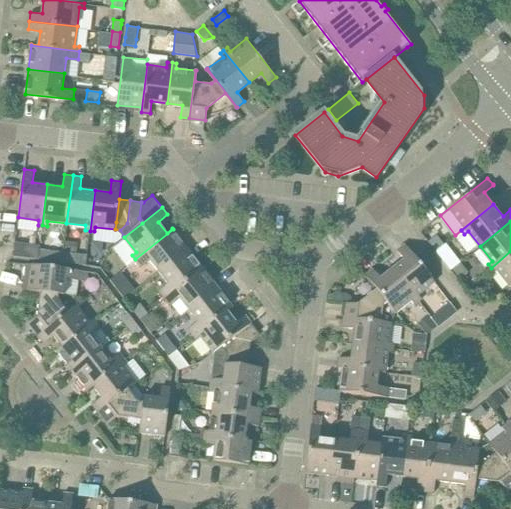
[(173,229),(135,259),(140,266),(150,258),(159,271),(188,248),(173,229)]
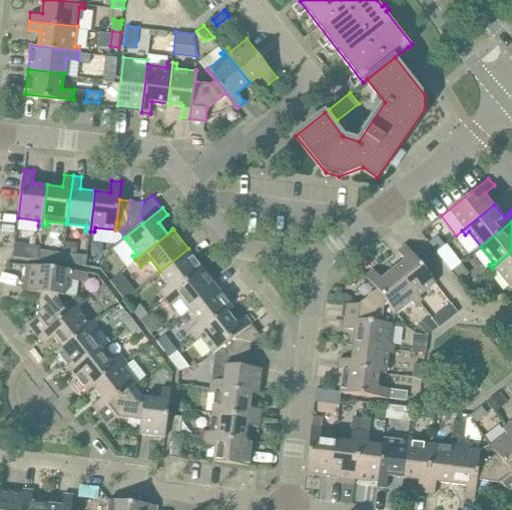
[(67,239),(65,249),(76,251),(78,240),(67,239)]
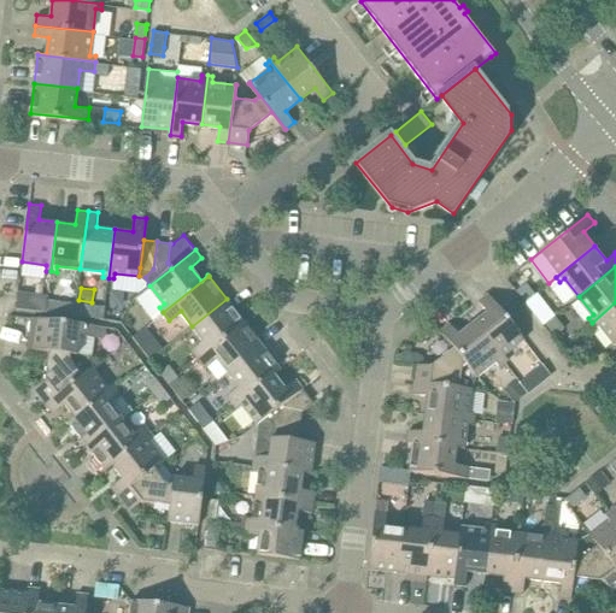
[(48,293),(18,289),(16,306),(46,310),(47,299),(48,293)]
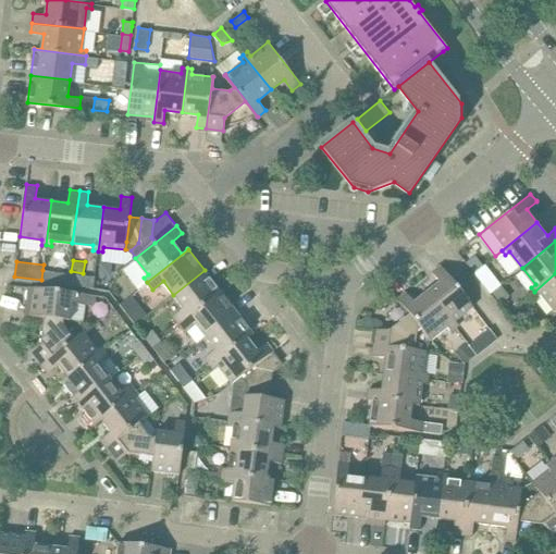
[(441,281),(428,291),(443,311),(455,327),(459,323),(456,319),(473,306),(441,263),(432,270),(441,281)]
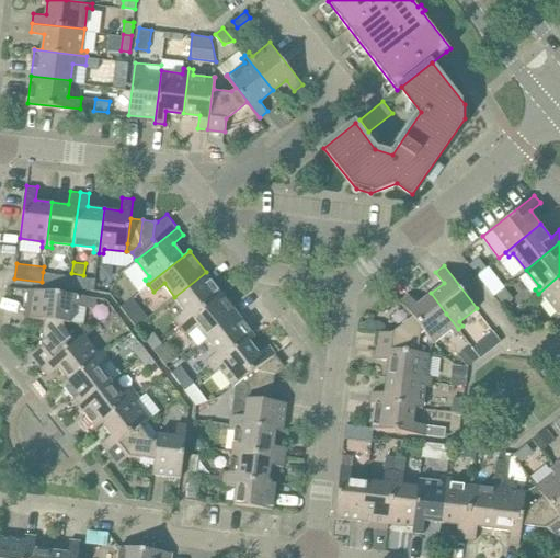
[(488,265),(478,273),(494,294),(504,286),(488,265)]
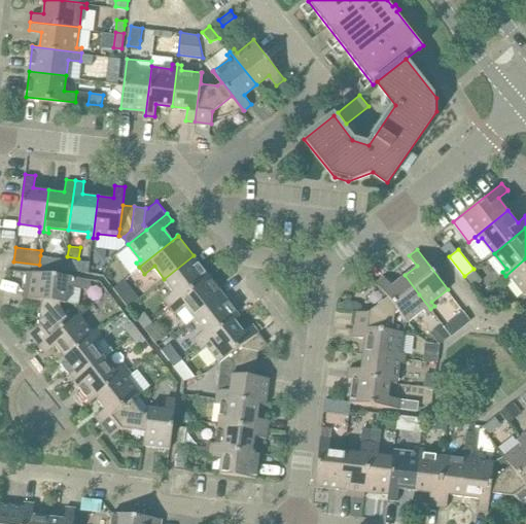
[(47,255),(46,266),(64,268),(65,257),(47,255)]
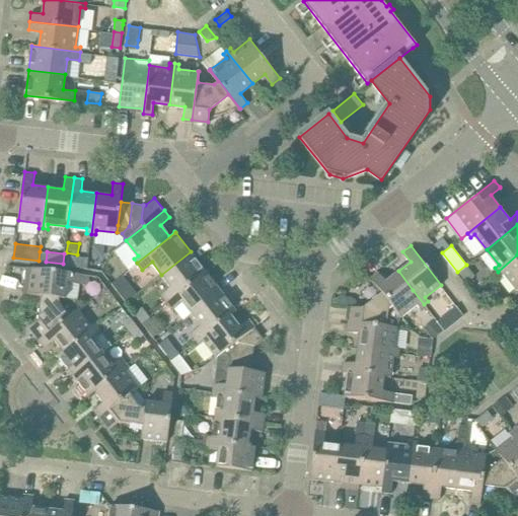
[(191,251),(161,275),(170,286),(161,294),(166,301),(206,271),(191,251)]
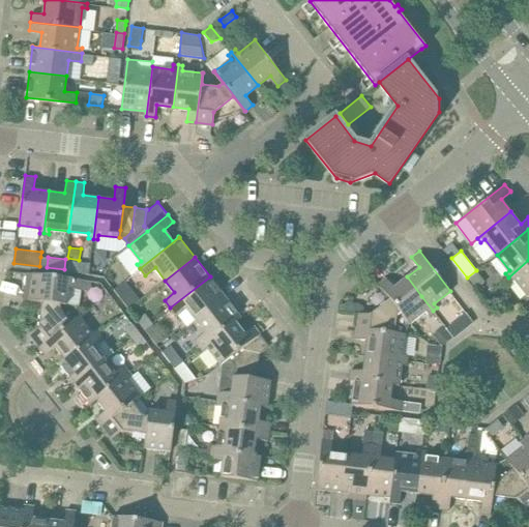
[(64,269),(89,272),(90,262),(65,259),(64,269)]
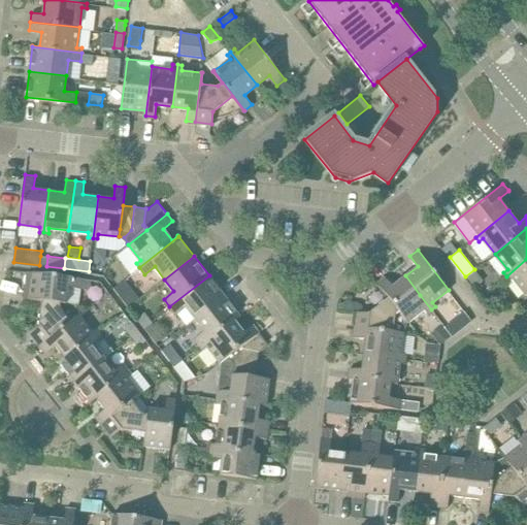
[(526,294),(526,259),(506,276),(508,281),(513,277),(526,294)]
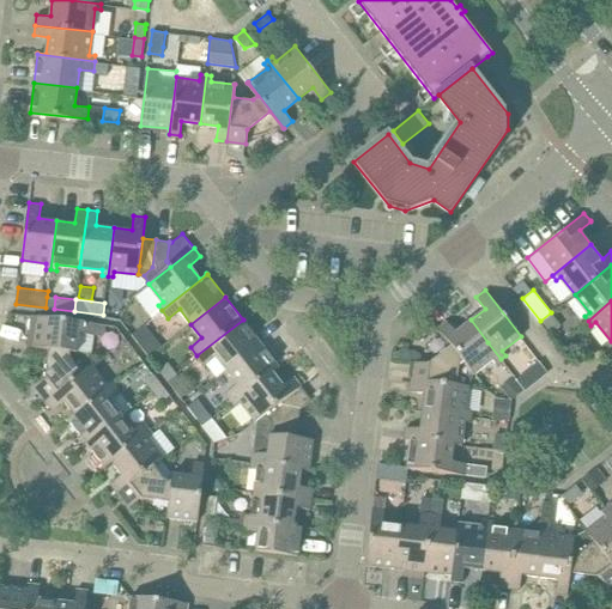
[(29,343),(35,345),(78,349),(79,332),(104,334),(105,323),(32,314),(29,343)]
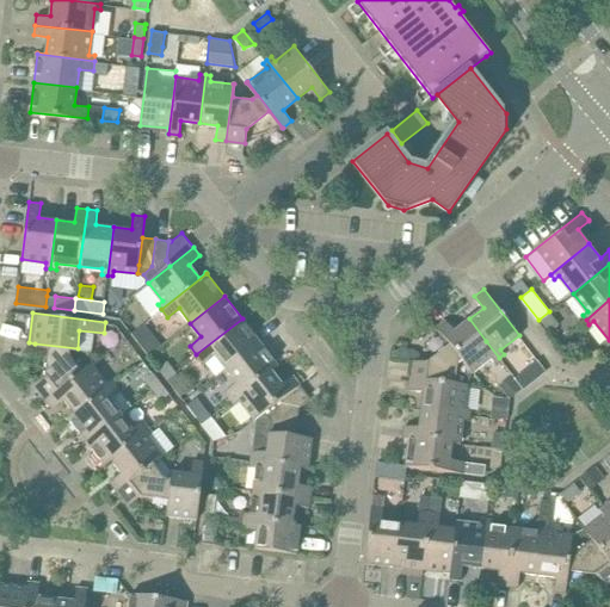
[(214,353),(226,367),(259,341),(242,319),(196,354),(203,363),(214,353)]
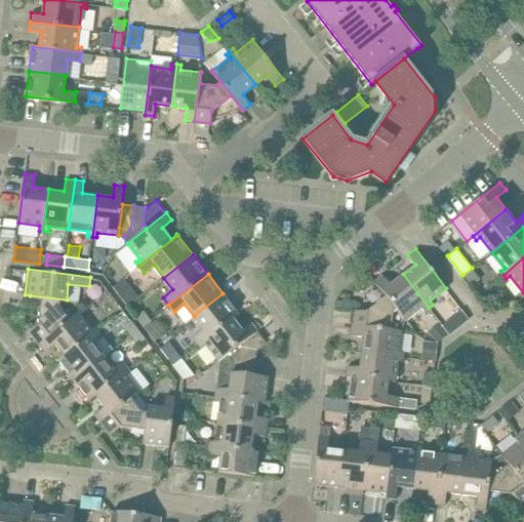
[(383,274),(375,280),(406,319),(421,307),(425,311),(429,308),(417,293),(403,274),(391,284),(383,274)]
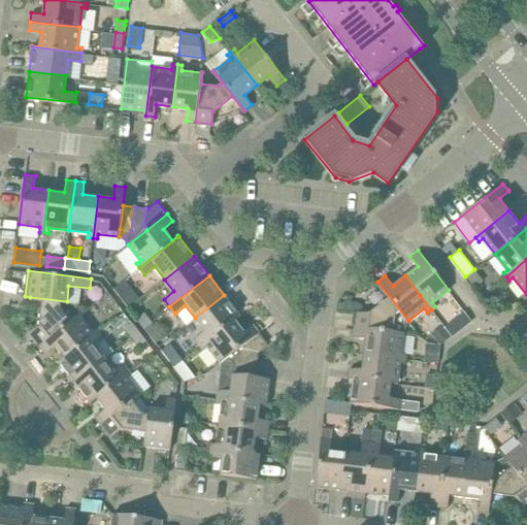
[(407,321),(408,321),(377,282),(376,282),(388,296),(368,312),(356,310),(355,327),(404,332),(404,331),(393,330),(395,314),(399,310),(407,321)]
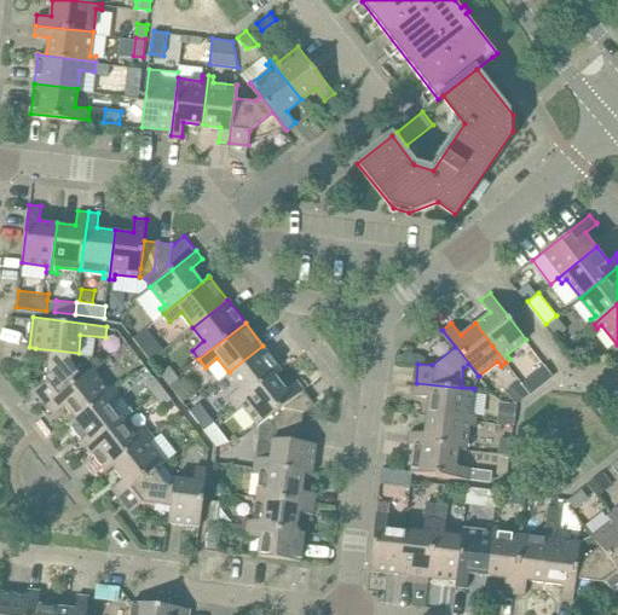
[(154,343),(145,350),(151,359),(161,352),(154,343)]
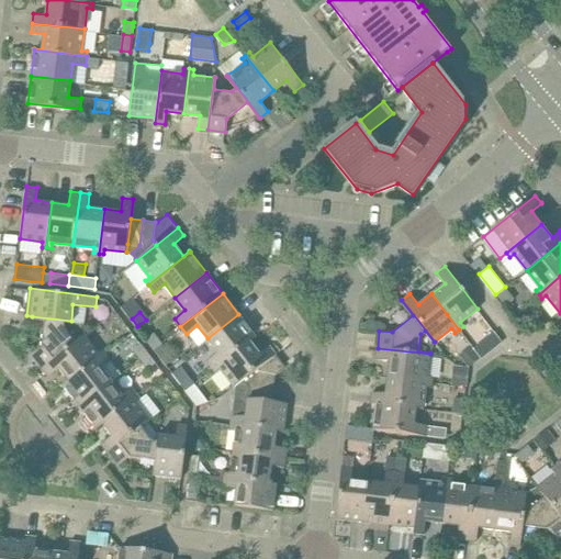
[(255,335),(238,314),(208,338),(217,351),(208,360),(213,367),(255,335)]
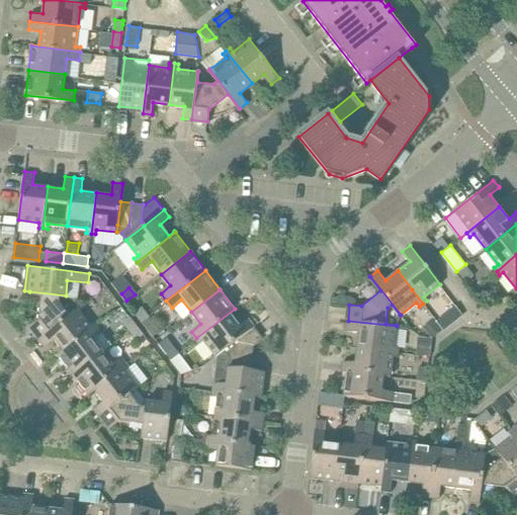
[(66,295),(29,291),(28,292),(42,293),(39,318),(29,326),(39,338),(78,308),(77,307),(69,314),(59,301),(59,295),(65,296),(66,295)]
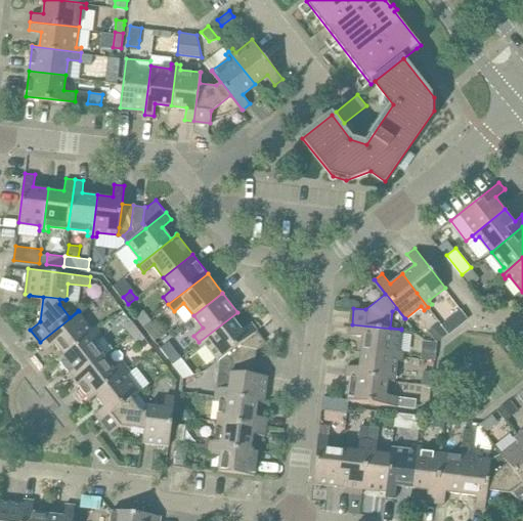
[(339,297),(338,306),(350,307),(351,298),(339,297)]
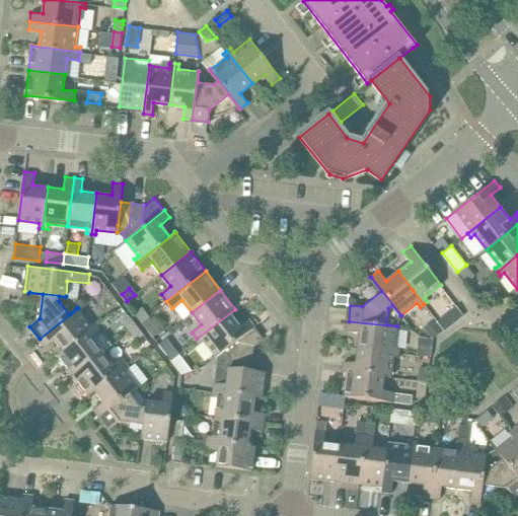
[(142,320),(149,314),(142,306),(135,312),(142,320)]
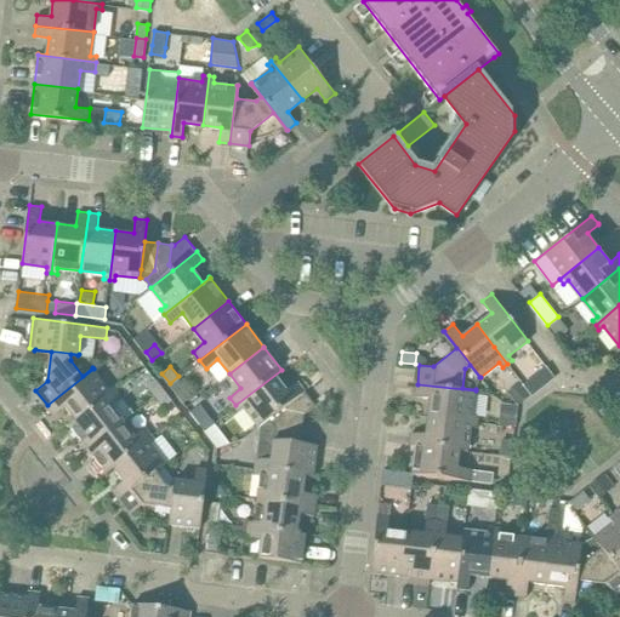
[(555,375),(547,366),(538,375),(544,383),(555,375)]
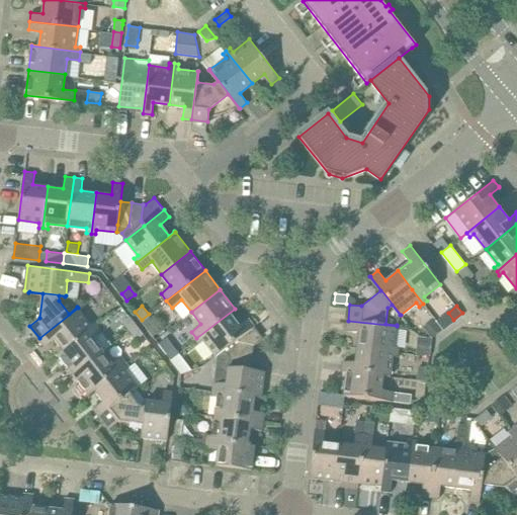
[(90,323),(78,308),(39,338),(45,345),(55,338),(64,349),(58,353),(59,354),(97,324),(94,321),(90,323)]
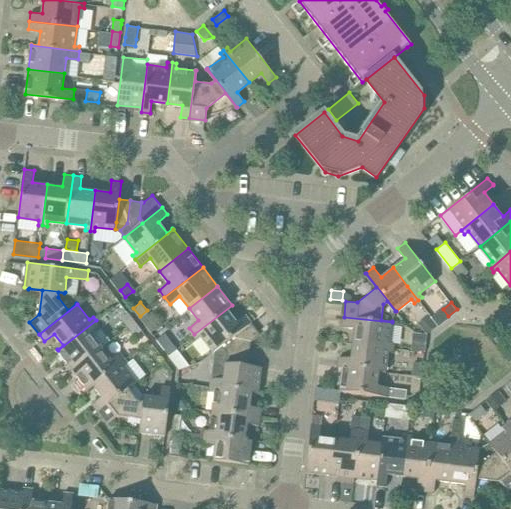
[(261,333),(258,330),(245,314),(236,321),(227,310),(233,305),(232,305),(194,334),(197,338),(201,335),(213,351),(231,336),(235,340),(251,342),(251,340),(261,333)]
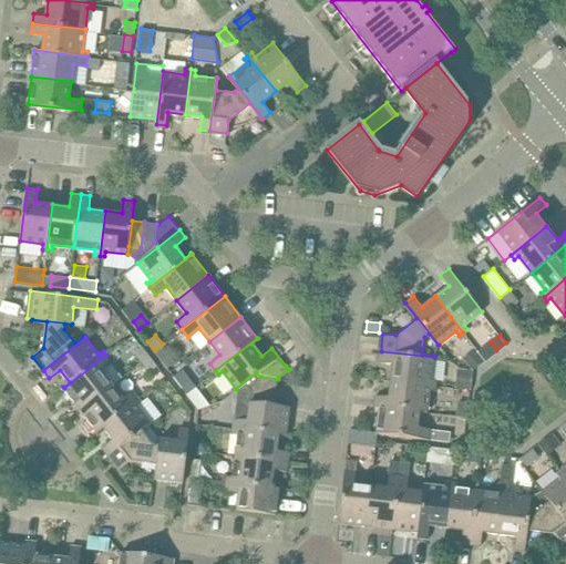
[(171,355),(163,344),(155,350),(163,360),(171,355)]
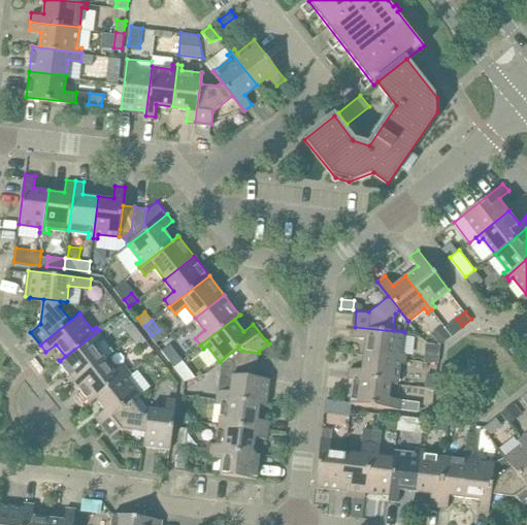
[(125,327),(132,335),(139,330),(132,321),(125,327)]
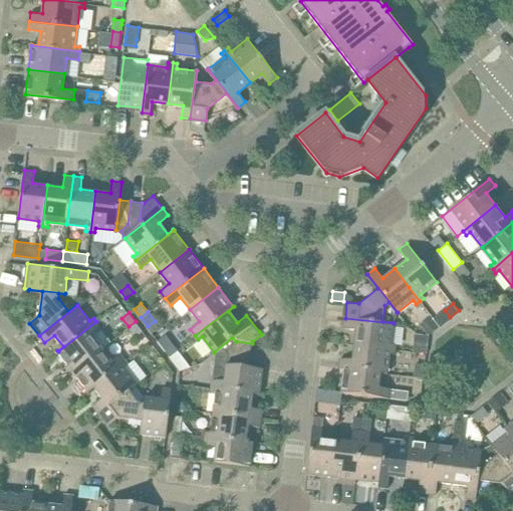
[(432,316),(422,324),(429,333),(439,325),(432,316)]
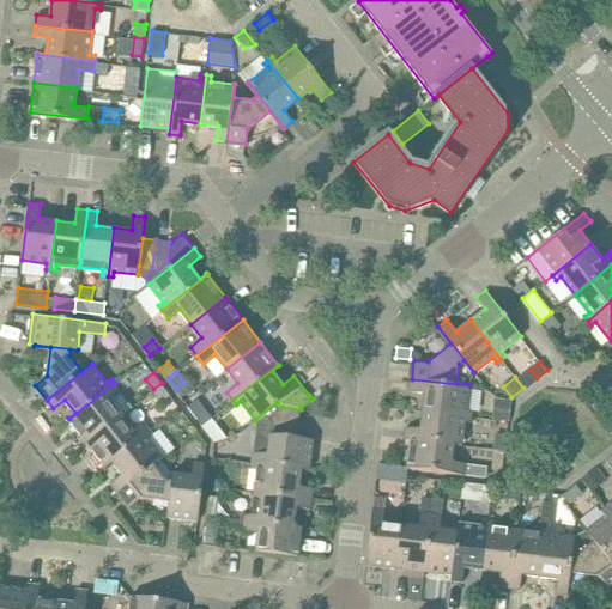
[(470,385),(412,379),(411,389),(425,391),(423,409),(472,415),(472,409),(466,408),(470,385)]
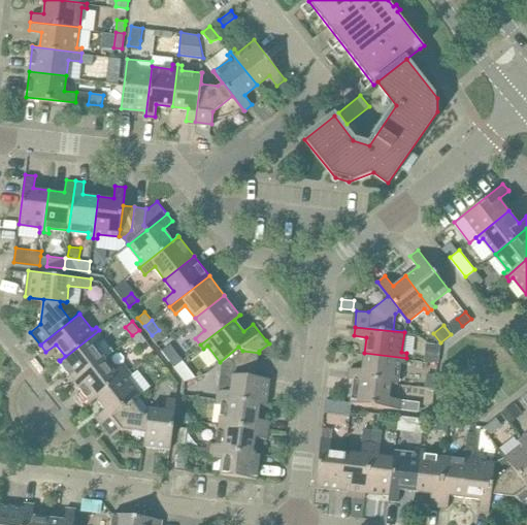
[(104,337),(99,330),(60,361),(74,381),(104,358),(94,346),(104,337)]
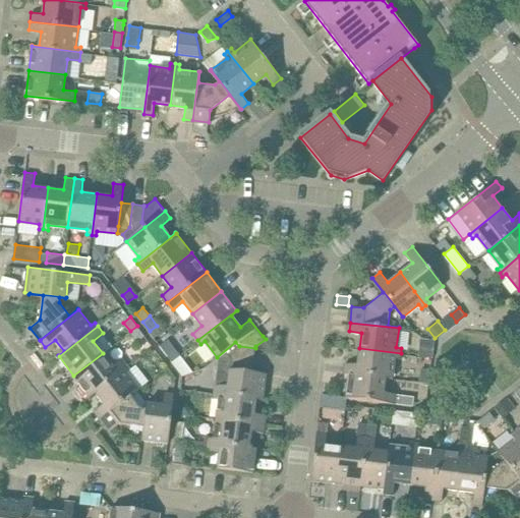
[(145,335),(137,326),(130,331),(137,340),(145,335)]
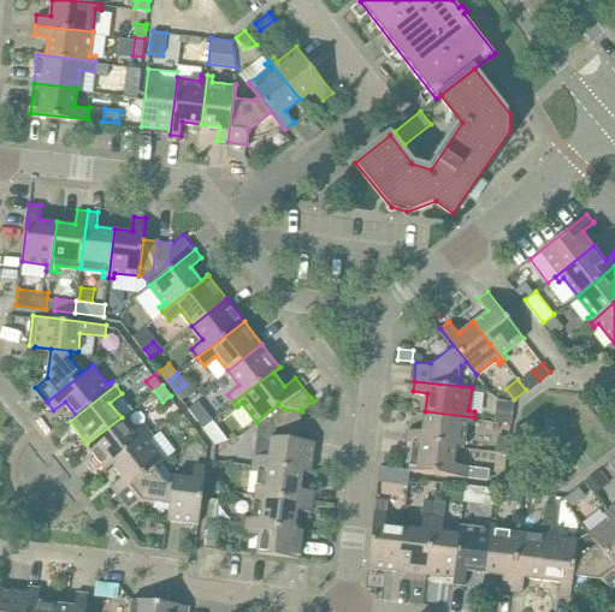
[(500,399),(497,419),(512,421),(514,400),(500,399)]
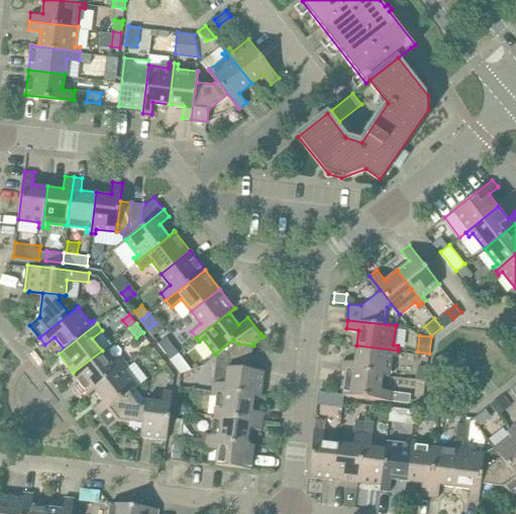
[(167,336),(159,342),(171,357),(178,351),(167,336)]
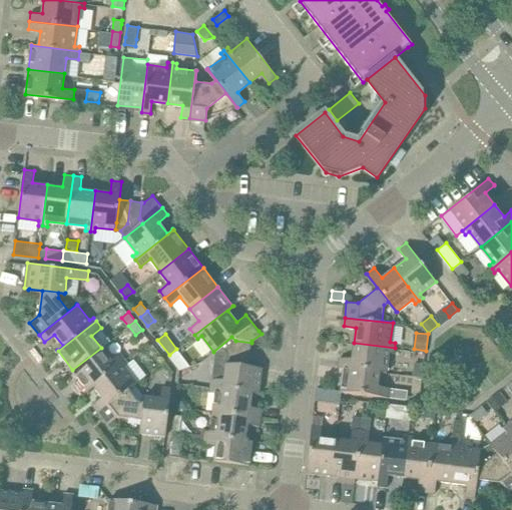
[(222,346),(227,352),(250,355),(251,343),(235,341),(231,337),(213,352),(222,346)]
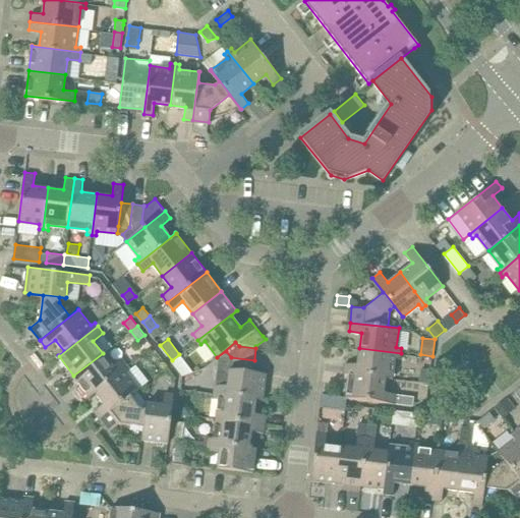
[(345,361),(344,370),(393,377),(395,357),(400,357),(401,353),(359,348),(357,363),(345,361)]
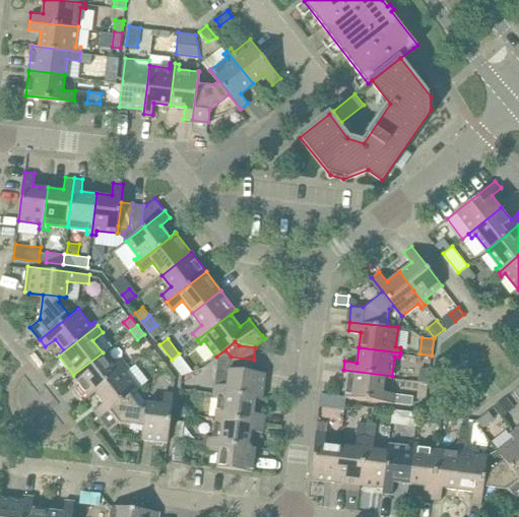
[(214,382),(213,391),(262,397),(265,372),(252,370),(254,360),(231,357),(225,350),(218,356),(214,382)]
